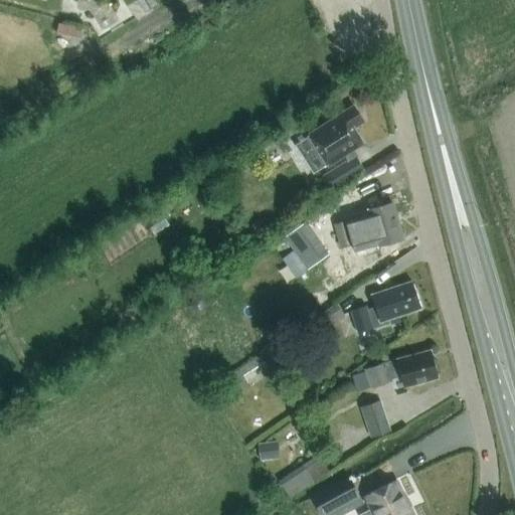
[(88,38),(92,28),(68,19),(64,30),(88,38)]
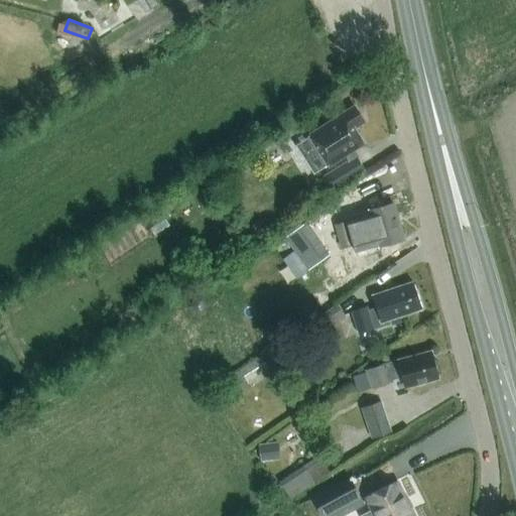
[(329,165),(364,143),(354,127),(365,121),(355,106),(309,133),(329,165)]
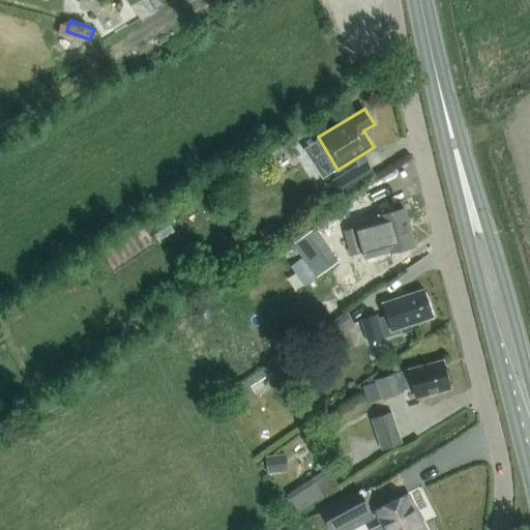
[(340,196),(375,174),(366,160),(331,182),(340,196)]
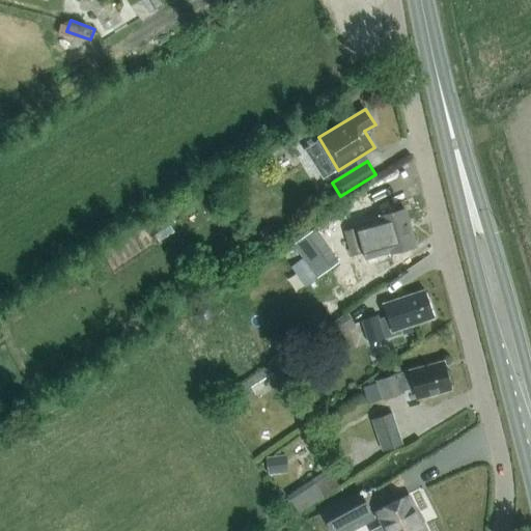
[(359,234),(357,227),(344,230),(352,254),(363,251),(362,244),(373,241),(378,255),(390,252),(390,253),(414,246),(403,210),(380,216),(380,217),(367,220),(370,231),(359,234)]
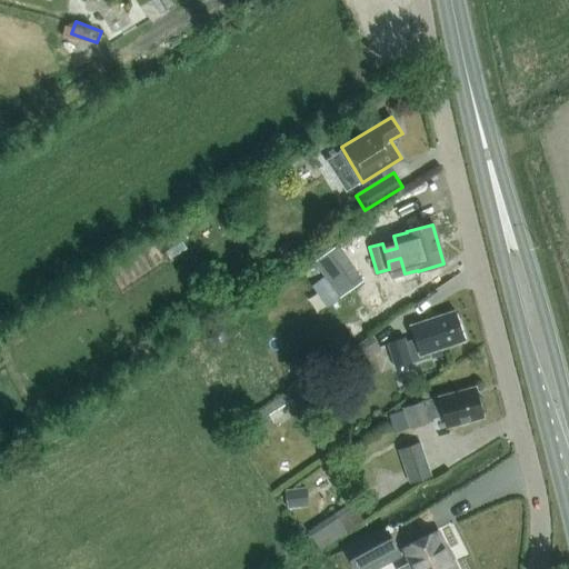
[(182,241),(183,240),(177,229),(156,241),(163,253),(165,252),(182,241)]
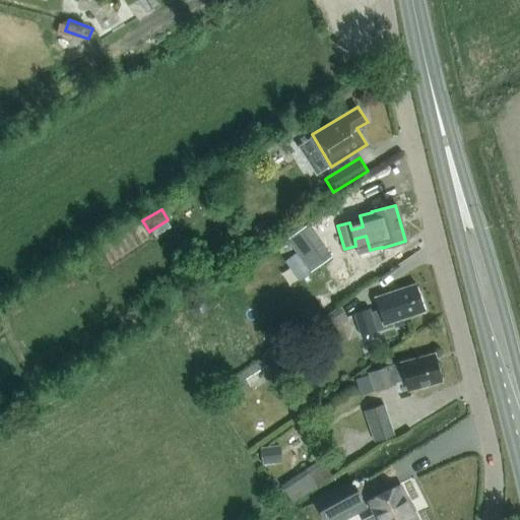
[(315,222),(293,239),(317,272),(339,255),(315,222)]
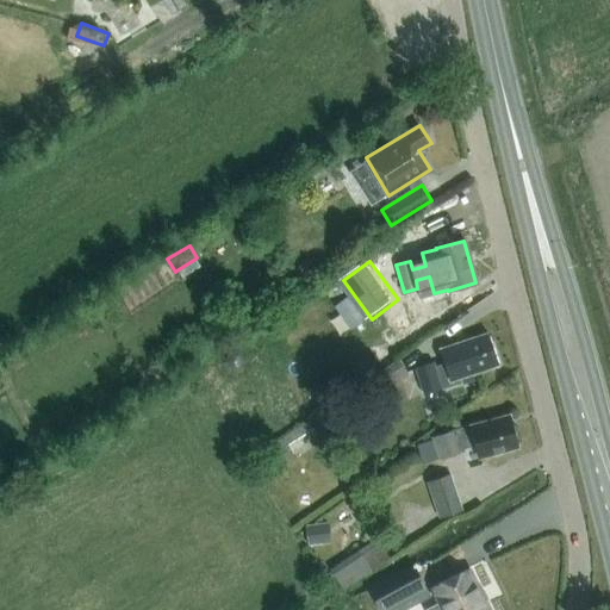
[(427,318),(412,327),(422,341),(435,332),(427,318)]
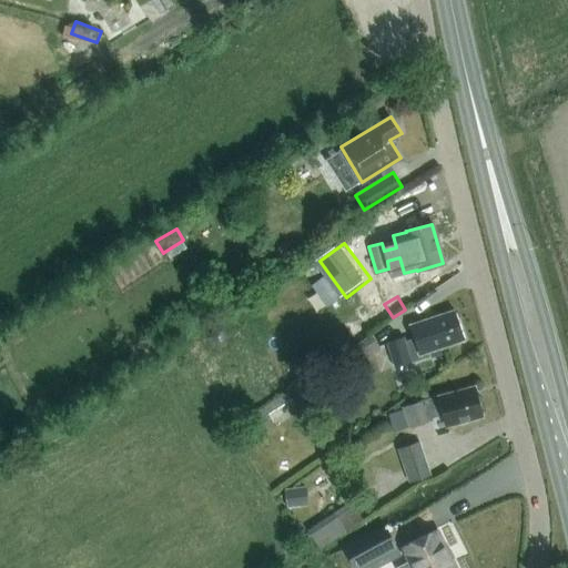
[(405,342),(403,336),(386,342),(395,367),(421,358),(419,355),(464,341),(454,311),(409,325),(414,340),(405,342)]
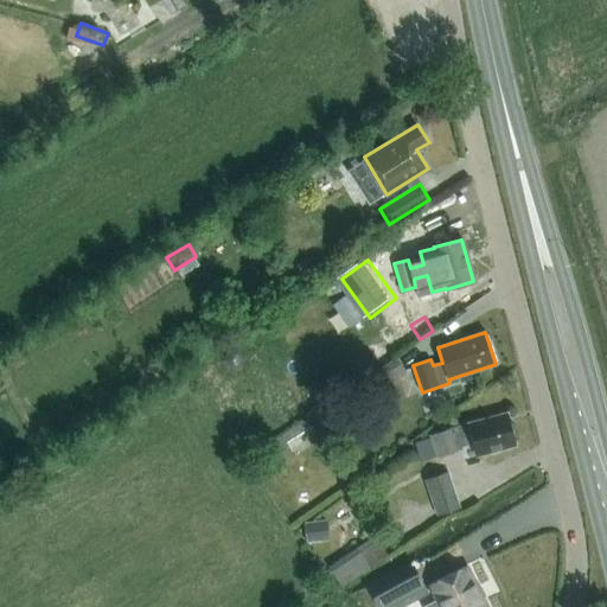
[(227,351),(222,360),(228,369),(238,368),(243,359),(237,350),(227,351)]
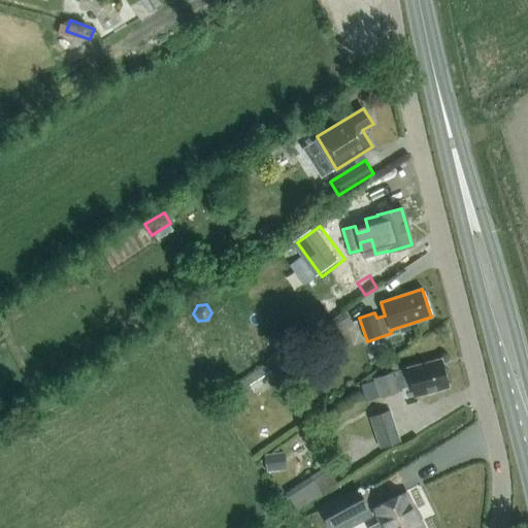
[(327,322),(336,336),(355,324),(344,309),(327,322)]
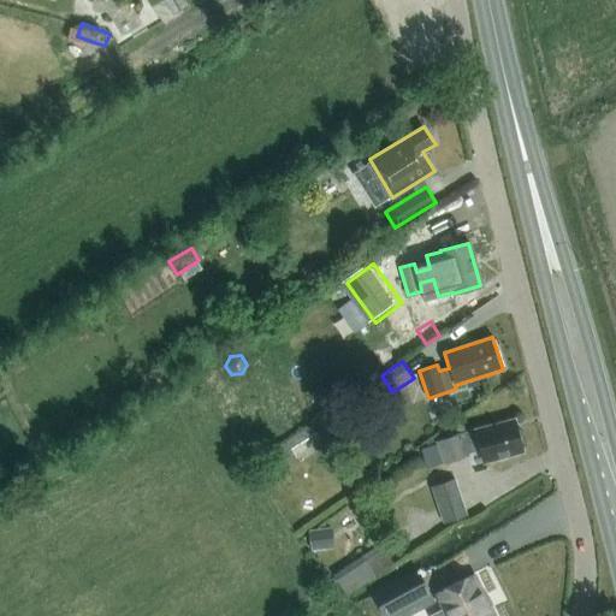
[(377,379),(363,388),(371,400),(384,391),(377,379)]
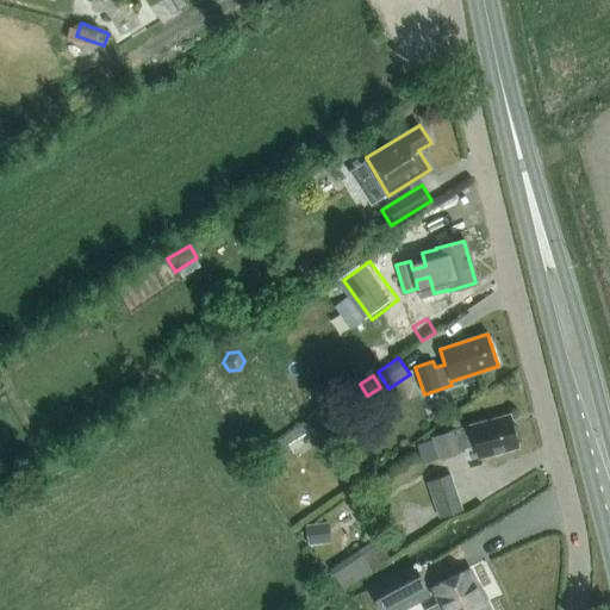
[(338,398),(317,419),(327,429),(348,409),(338,398)]
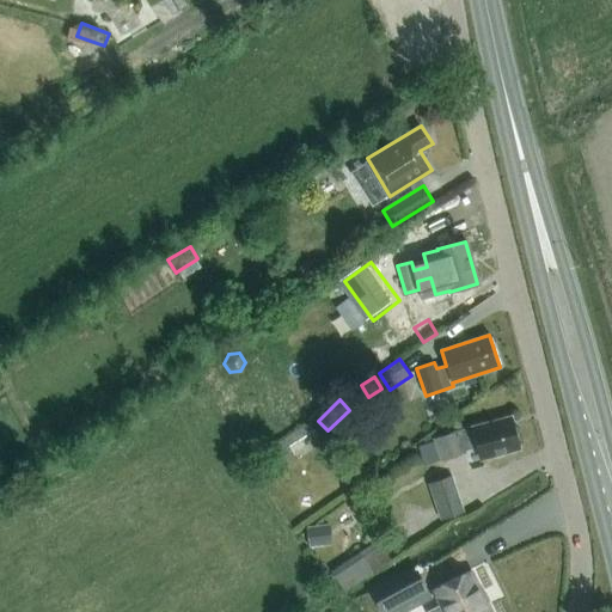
[(314,418),(289,439),(301,453),(326,433),(314,418)]
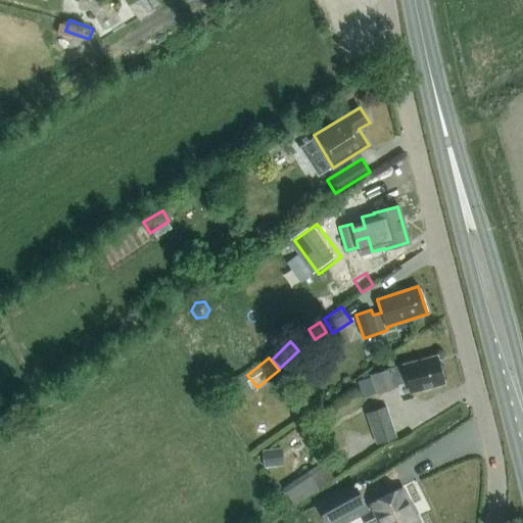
[(417,363),(417,361),(403,364),(391,368),(370,374),(375,392),(397,386),(397,384),(408,382),(411,391),(444,382),(437,358),(417,363)]
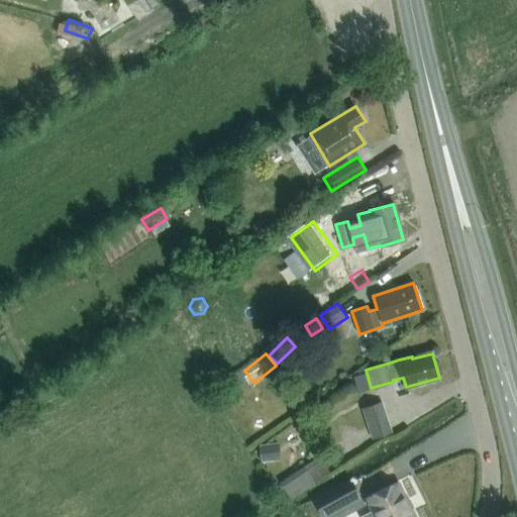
[(388,421),(382,402),(363,408),(369,427),(388,421)]
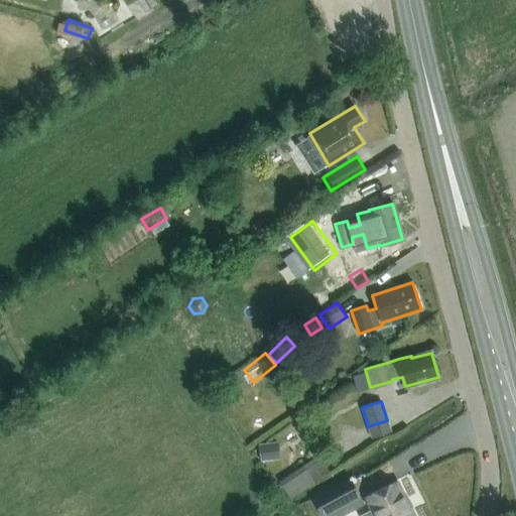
[(261,462),(271,461),(269,443),(259,444),(261,462)]
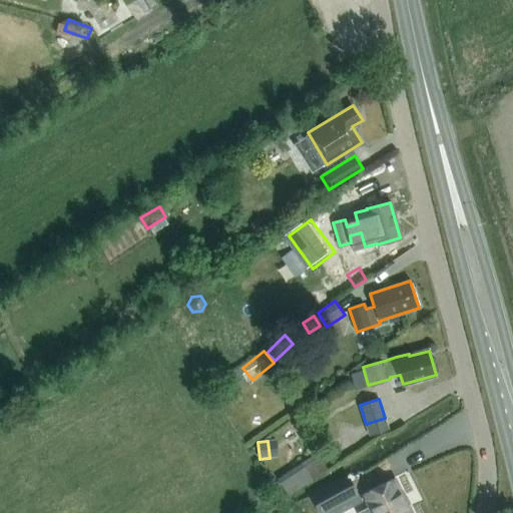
[(328,470),(317,453),(278,479),(289,496),(328,470)]
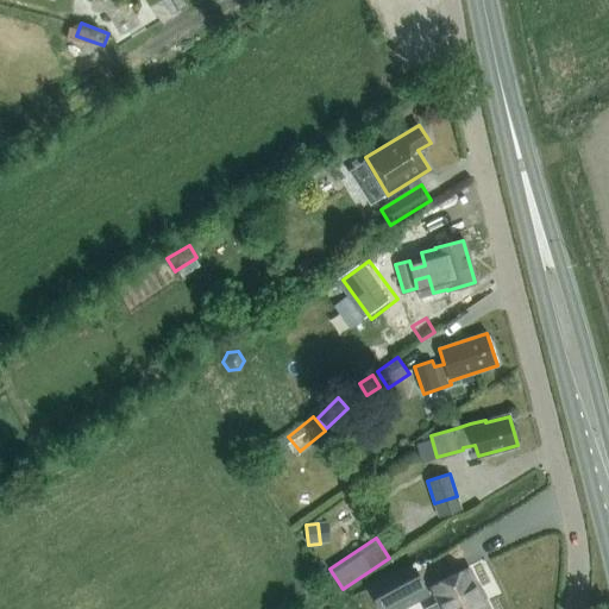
[(415,570),(372,592),(381,608),(397,608),(427,594),(415,570)]
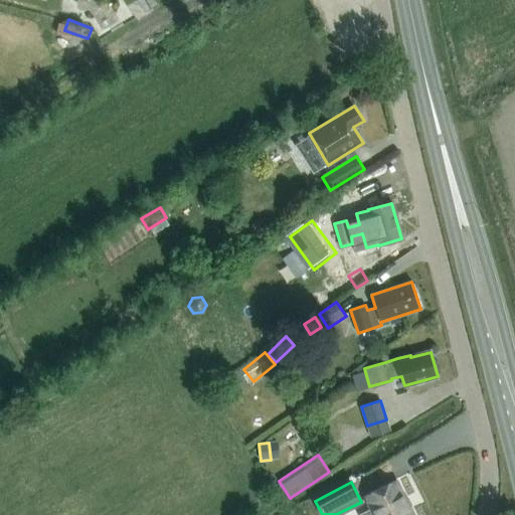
[(411,514),(395,483),(367,497),(373,508),(360,514),(411,514)]
